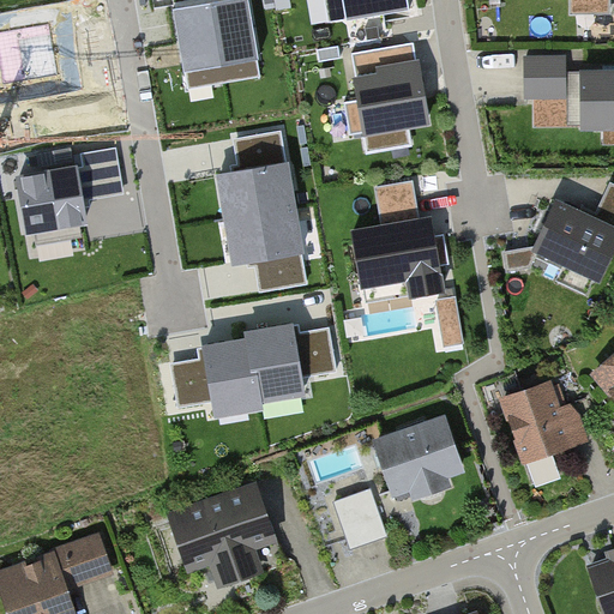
[(250,0),(229,0),(212,4),(223,66),(260,59),(250,0)]
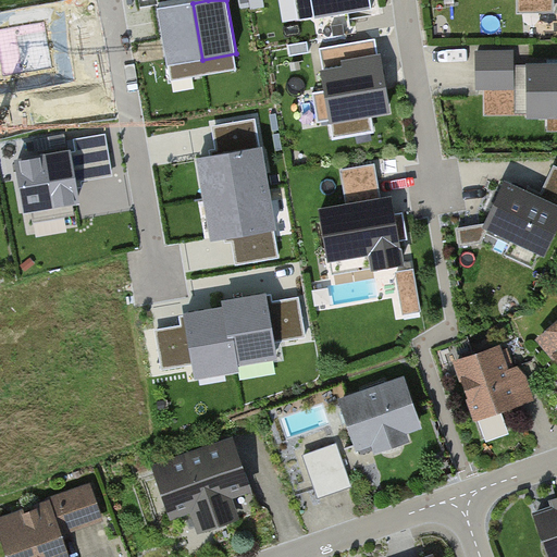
[(311,0),(316,19),(372,9),(370,0),(311,0)]
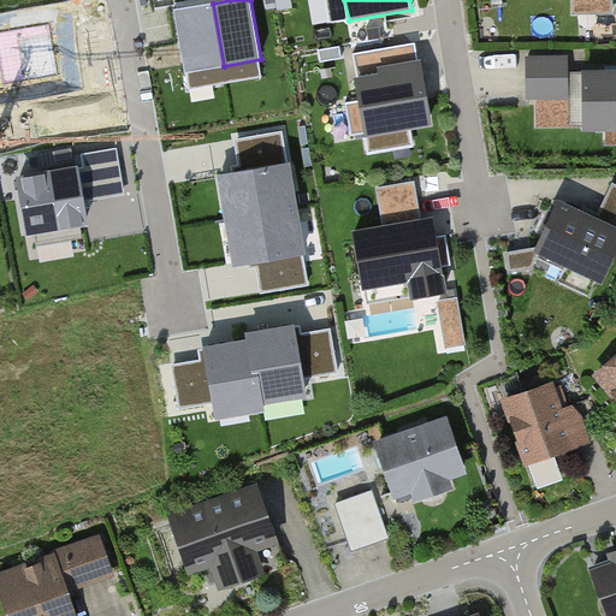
[(212,4),(175,10),(185,72),(224,66),(212,4)]
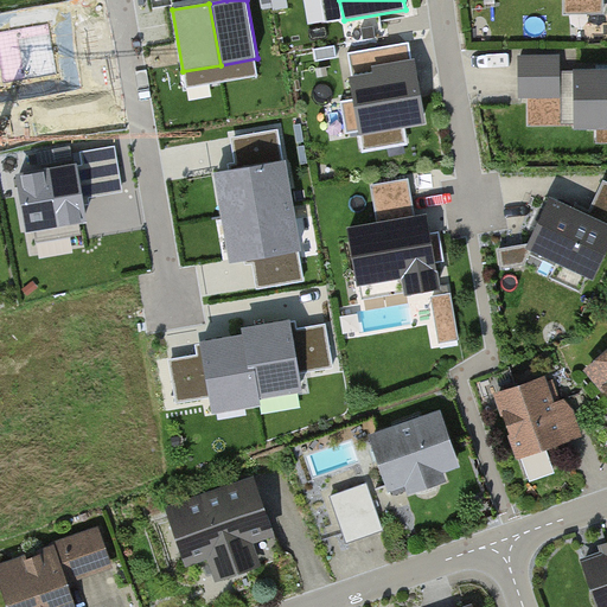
[(49,23),(0,33),(0,53),(7,87),(61,74),(49,23)]
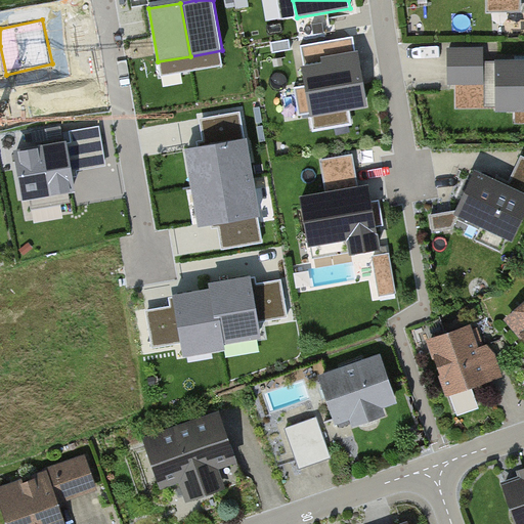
[(366,104),(358,54),(346,56),(343,40),(301,46),(308,86),(295,88),(300,116),(366,104)]
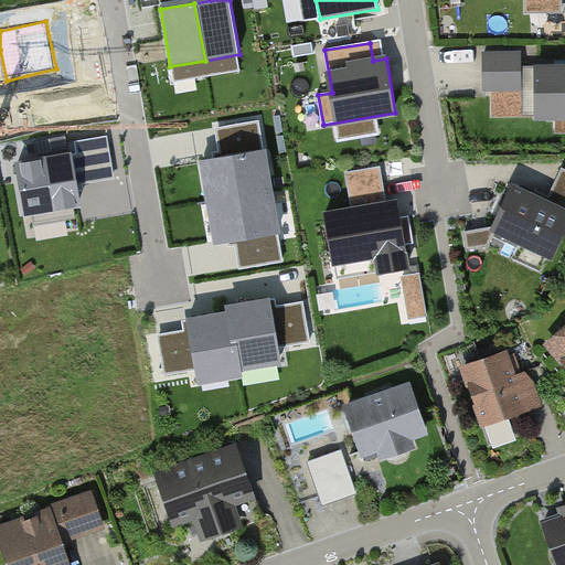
[(520,53),(484,54),(486,88),(493,88),(536,88),(536,67),(521,68),(520,53)]
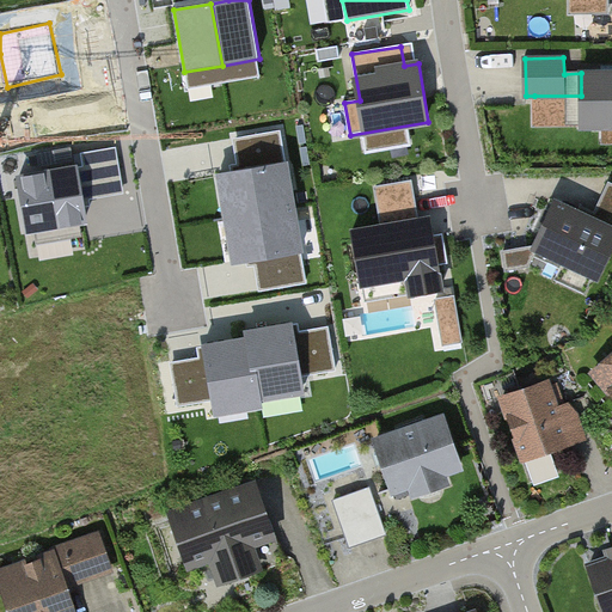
[(611,73),(581,73),(581,96),(534,96),(534,128),(611,127),(611,73)]
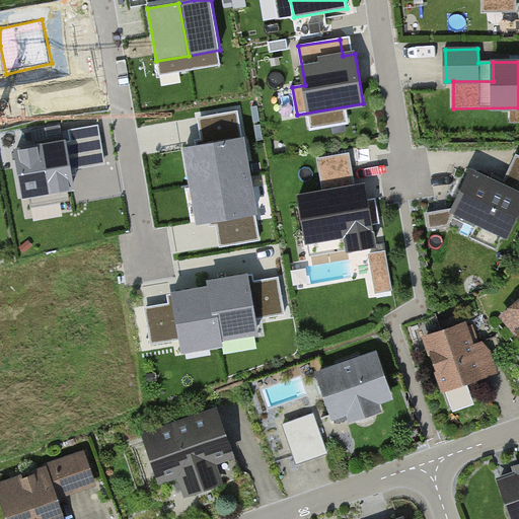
[(261,239),(238,112),(202,118),(206,144),(186,148),(199,222),(220,218),(224,245),(261,239)]
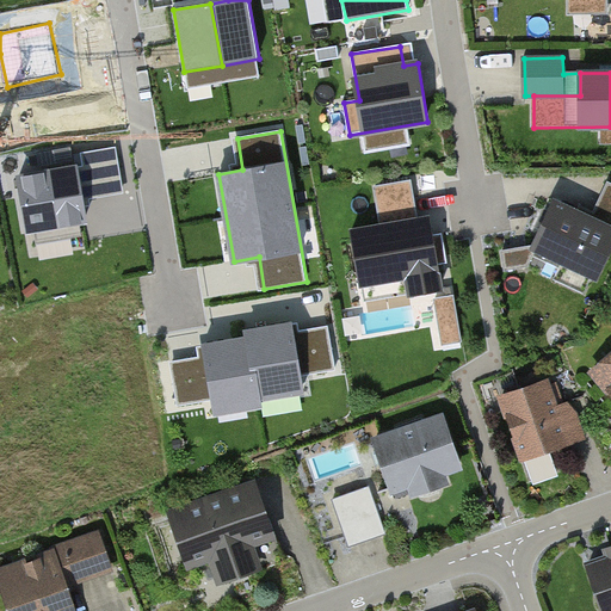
[(124,189),(117,148),(84,154),(90,195),(124,189)]
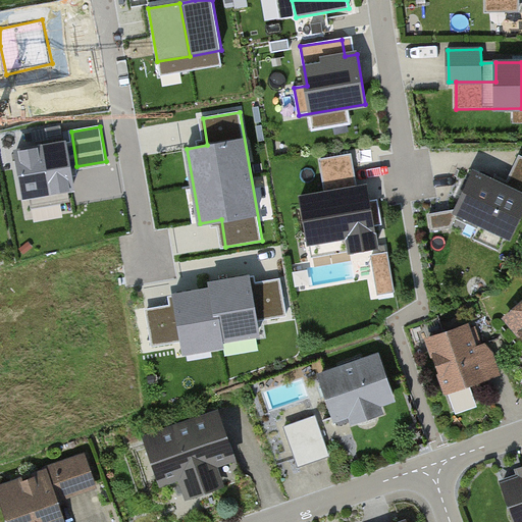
[(65,144),(16,153),(24,197),(73,189),(65,144)]
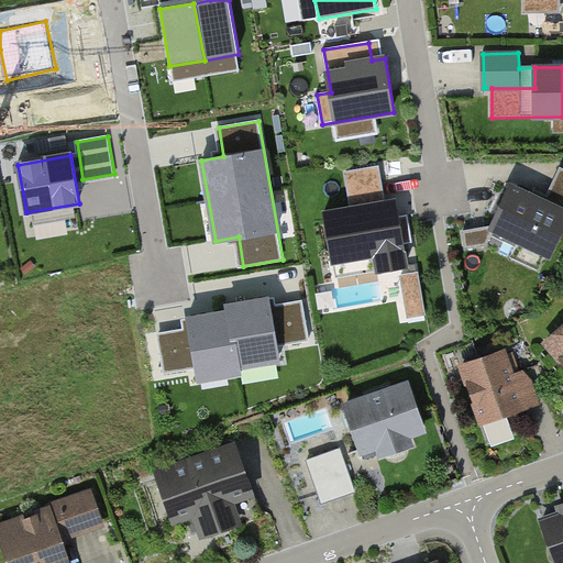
[(378,272),(406,267),(395,201),(385,203),(378,168),(346,174),(352,209),(324,213),(333,263),(376,255),(378,272)]
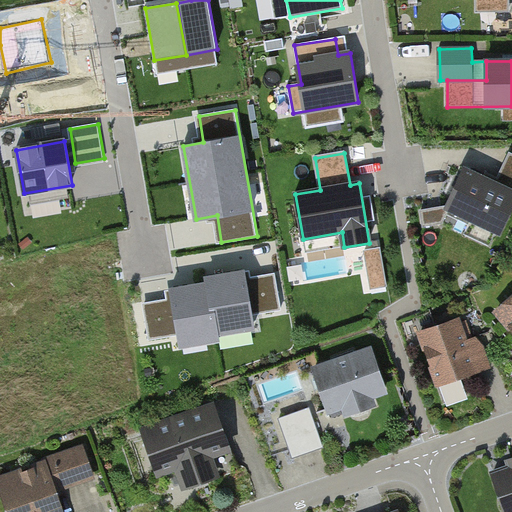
[(496,184),(465,169),(448,206),(422,211),(424,226),(442,223),(450,209),(501,233),(511,209),(511,154),(510,154),(496,184)]
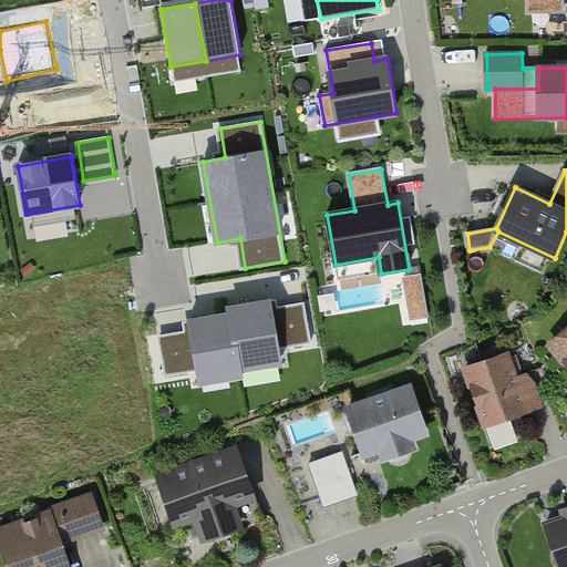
[(421,275),(404,278),(411,319),(428,317),(421,275)]
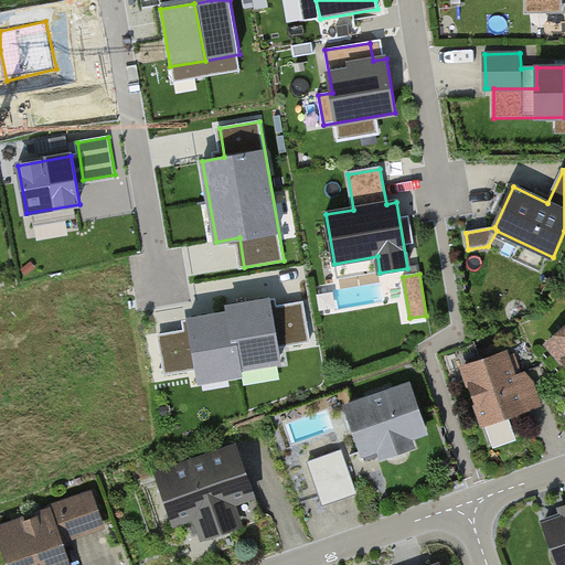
[(228,307),(230,312),(240,370),(280,363),(278,348),(311,342),(305,306),(273,311),(270,300),(228,307)]
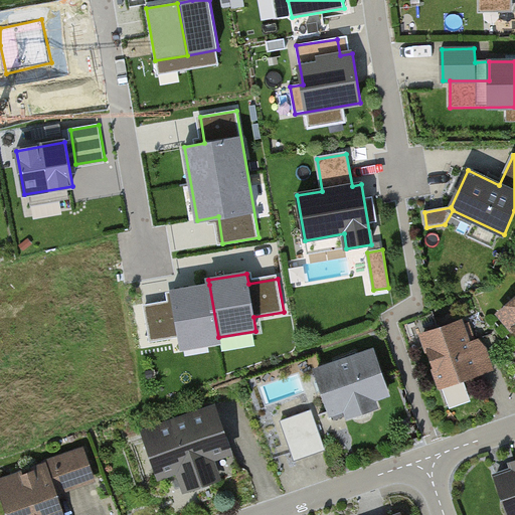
[(209,285),(173,291),(175,304),(145,309),(151,342),(180,337),(182,349),(219,342),(218,337),(209,285)]
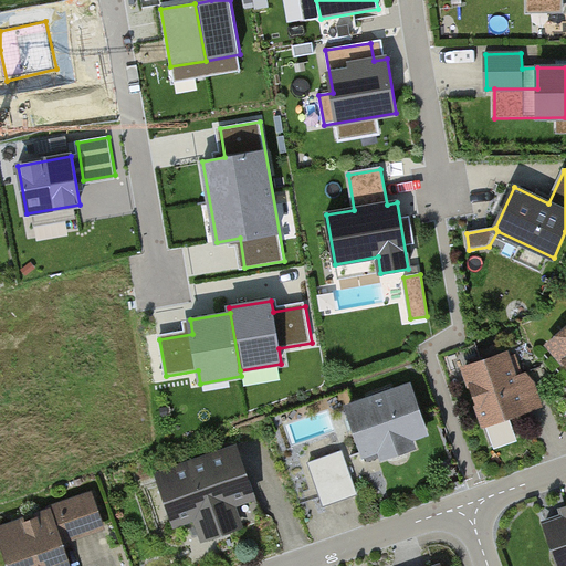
[(565,332),(551,346),(565,363),(565,332)]
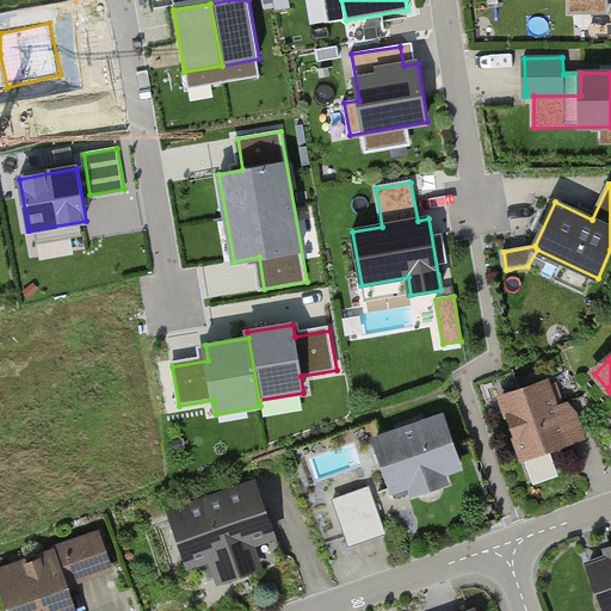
[(547,383),(503,399),(524,457),(568,442),(547,383)]
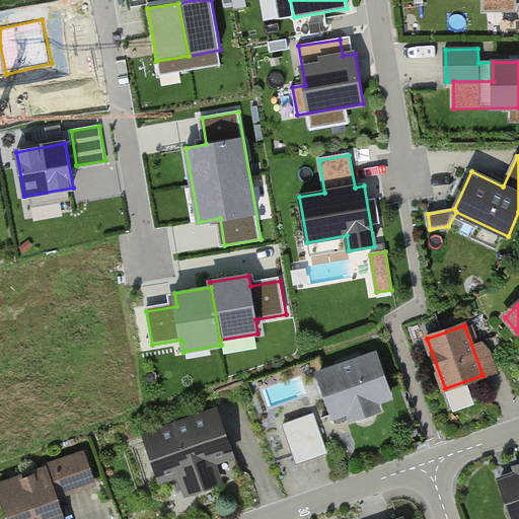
[(377,356),(319,376),(334,416),(350,410),(354,420),(378,411),(374,401),(391,395),(377,356)]
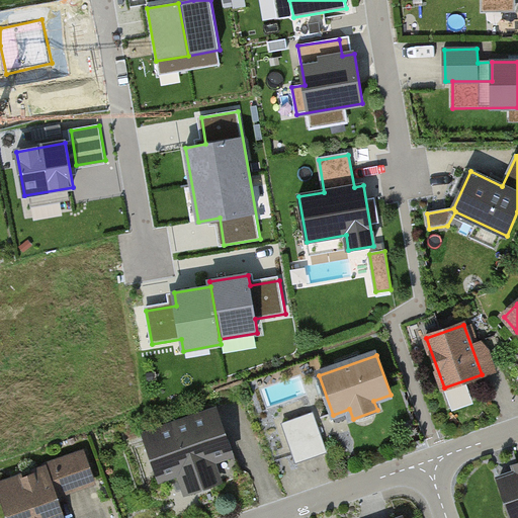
[(237,475),(214,411),(147,435),(162,478),(180,471),(187,492),(237,475)]
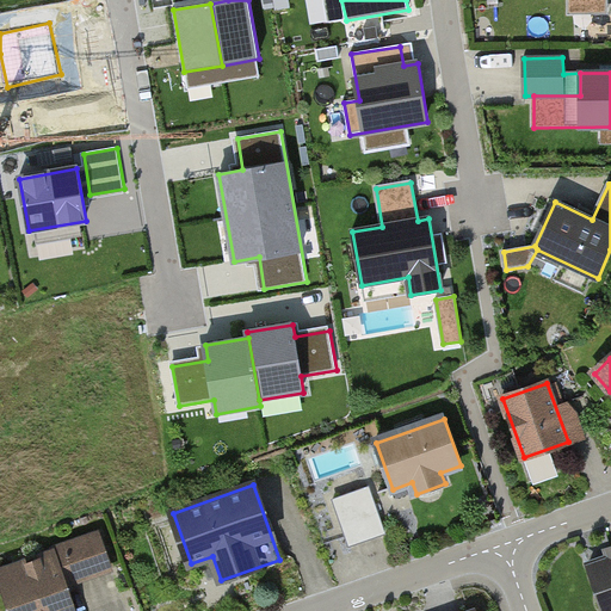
[(369,488),(334,500),(350,547),(386,534),(369,488)]
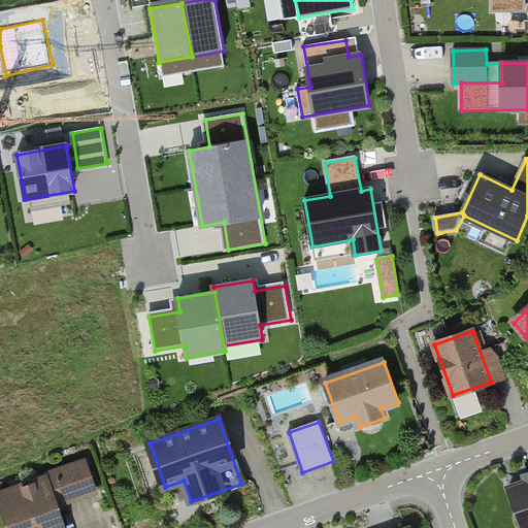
[(86,463),(0,490),(0,527),(65,527),(60,510),(97,499),(86,463)]
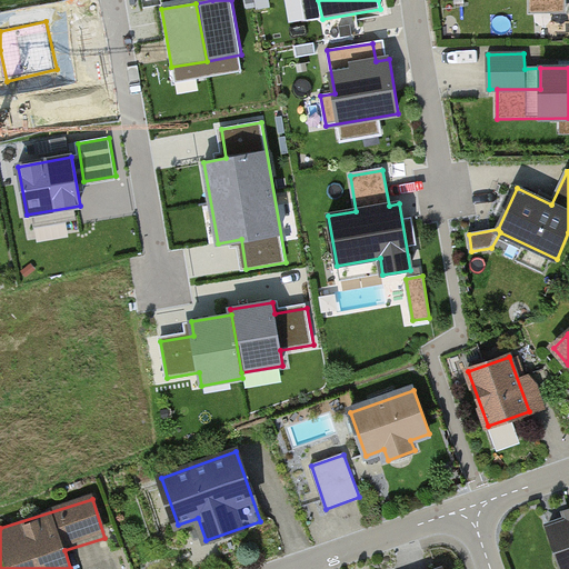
[(568,568),(568,522),(542,531),(555,568),(568,568)]
